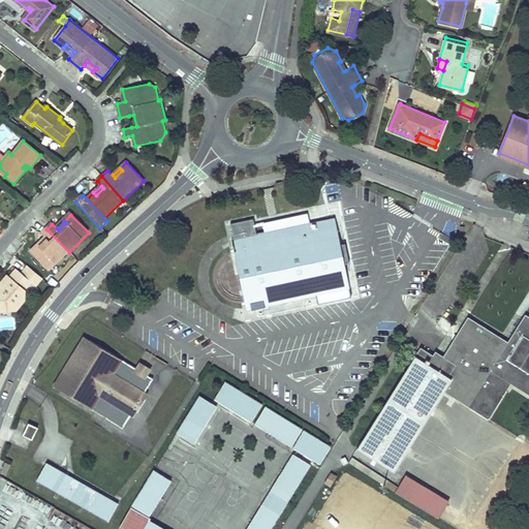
[(281,231),(271,234),(235,241),(238,251),(236,252),(247,305),(254,303),(261,308),(271,306),(269,298),(301,290),(303,299),(311,298),(317,288),(323,287),(312,236),(310,236),(307,225),(281,231)]
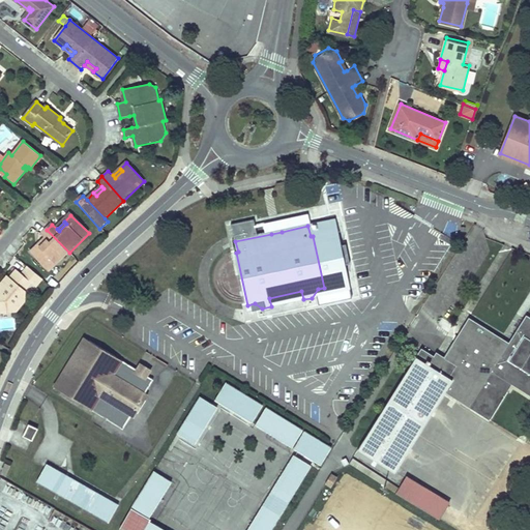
[(69,253),(47,230),(40,236),(46,240),(48,242),(40,249),(38,247),(31,255),(50,272),(69,253)]
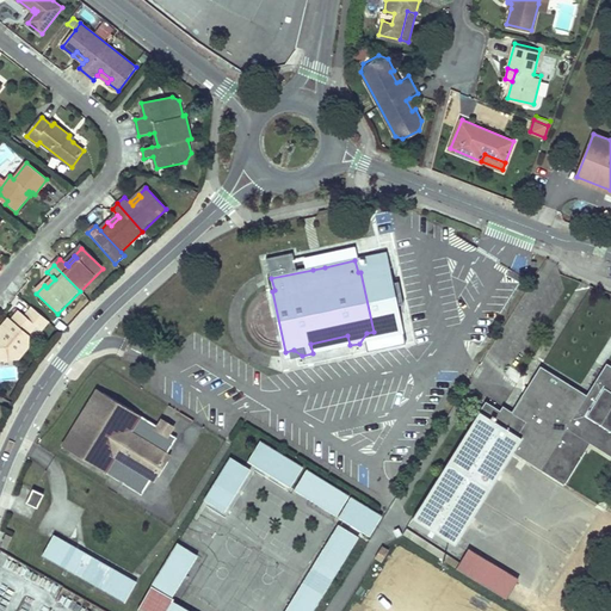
[(53,277),(44,285),(47,288),(55,279),(53,277)]
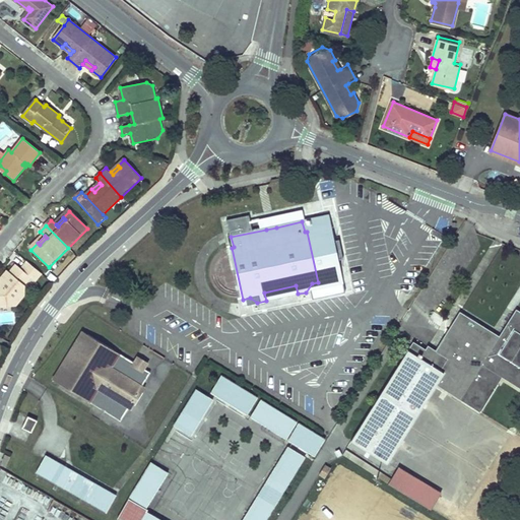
[(0,303),(1,308),(16,306),(24,296),(20,291),(31,278),(37,282),(43,275),(40,273),(27,263),(21,270),(18,267),(12,275),(8,272),(0,282),(3,284),(0,286),(0,303)]
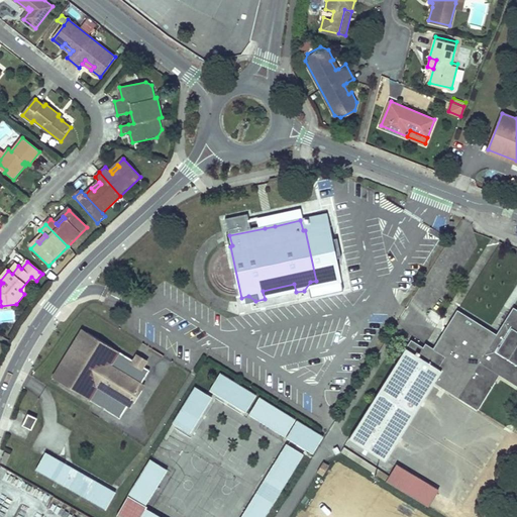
[(263,291),(265,299),(296,292),(294,284),(263,291)]
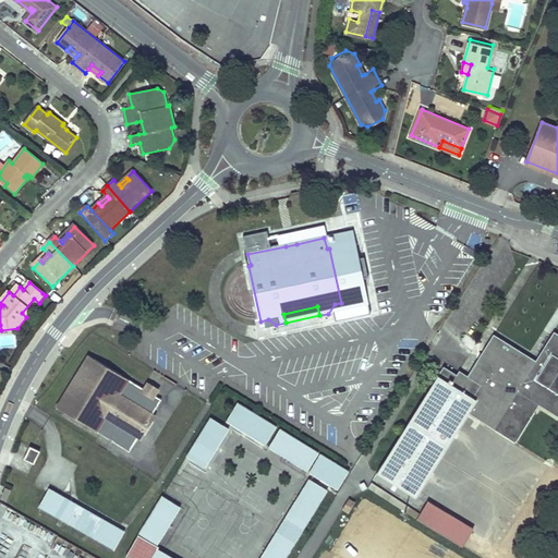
[(415,496),(426,478),(405,465),(436,416),(457,428),(468,412),(514,441),(538,403),(557,415),(557,334),(554,331),(535,361),(533,365),(524,360),(526,355),(493,335),(466,376),(464,380),(456,375),(444,366),(377,472),(415,496)]
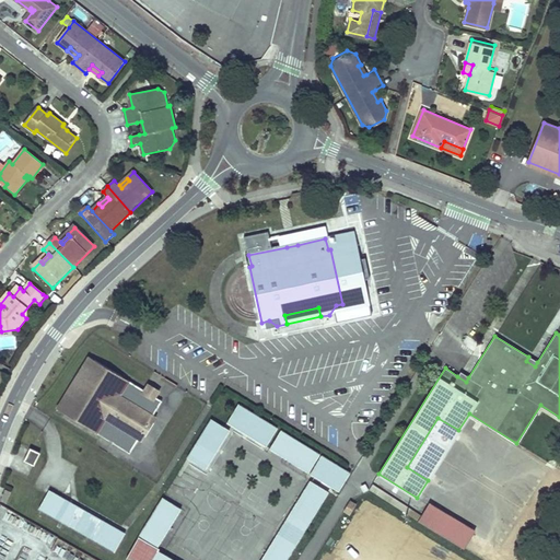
[(144,391),(89,357),(57,409),(114,444),(116,441),(123,445),(120,448),(129,454),(139,439),(142,441),(155,418),(152,416),(161,401),(154,397),(153,396),(151,398),(143,394),(146,392),(144,391)]
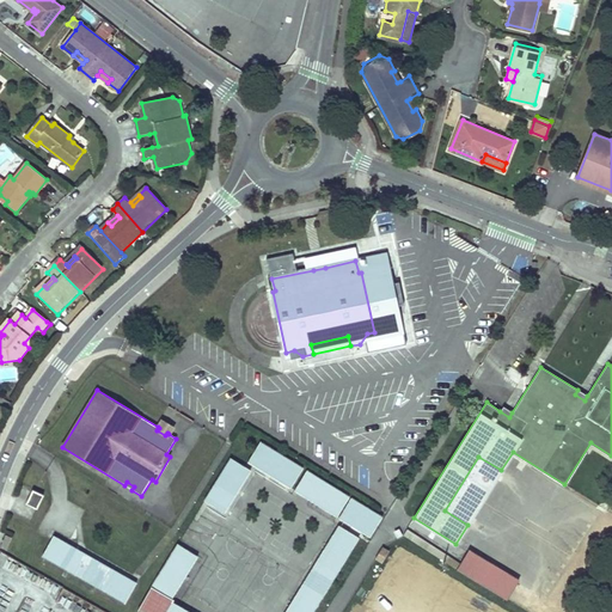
[(587,396),(577,390),(575,395),(585,401),(587,396)]
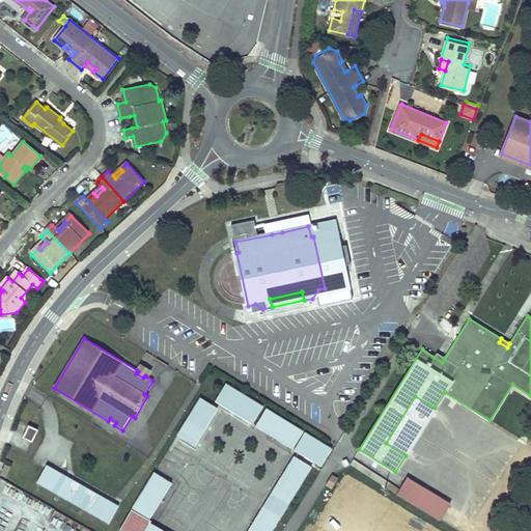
[(437,353),(434,357),(442,362),(444,358),(437,353)]
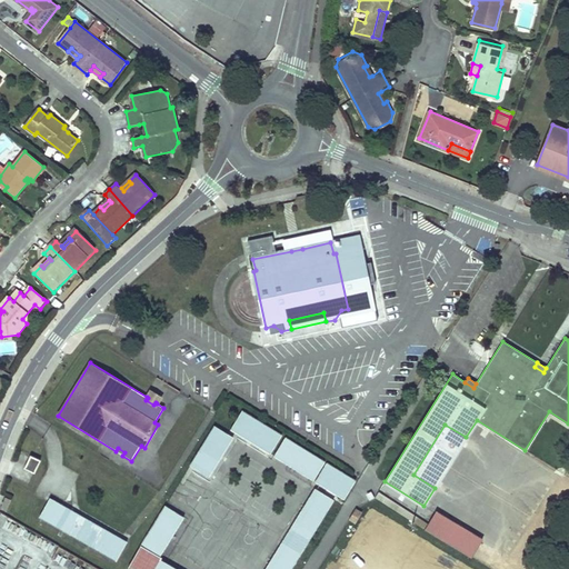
[(150,390),(147,397),(148,398),(146,400),(153,405),(156,402),(157,403),(160,397),(150,390)]
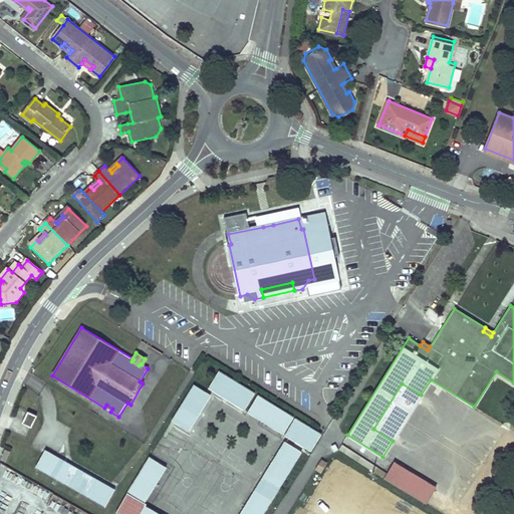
[(255,393),(219,370),(209,388),(245,410),(255,393)]
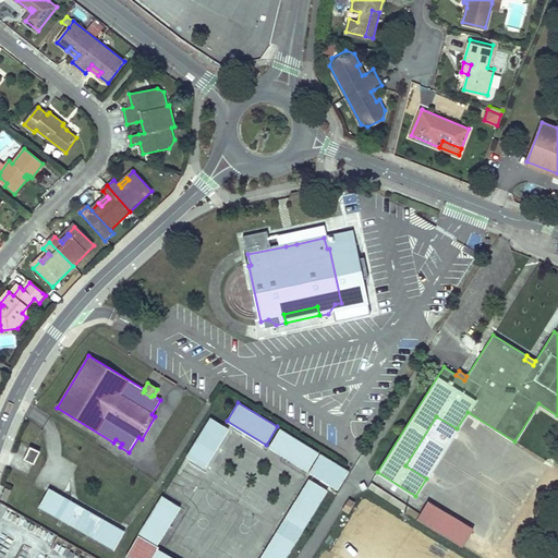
[(405,465),(426,478),(457,428),(436,416),(405,465)]
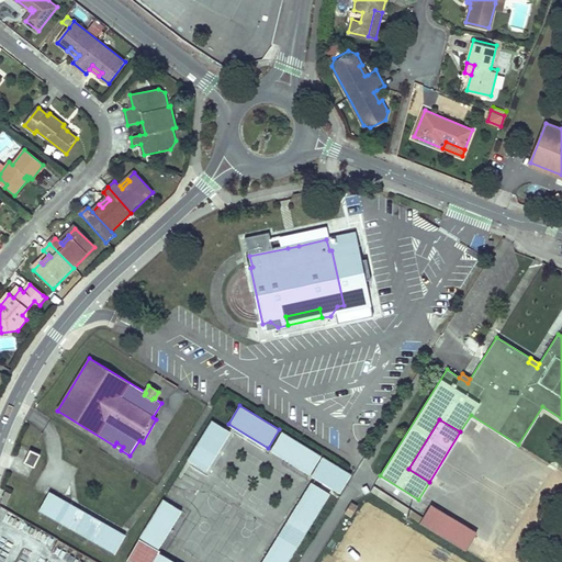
[(212,420),(188,458),(208,471),(231,431),(212,420)]
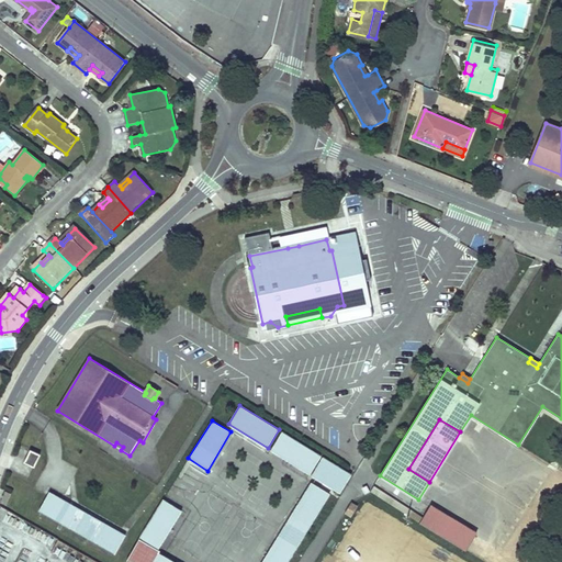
[(322,456),(283,431),(271,450),(310,474),(322,456)]
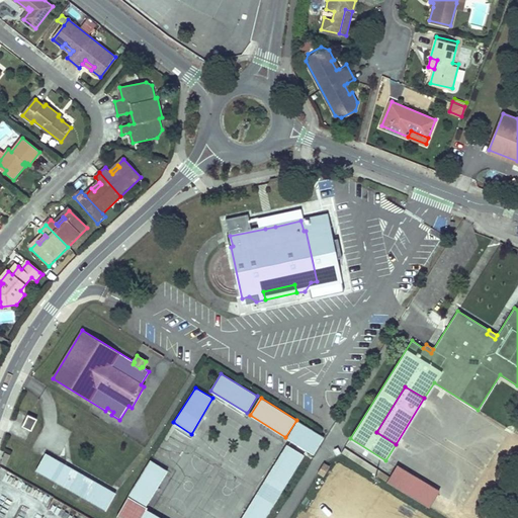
[(26,414),(21,427),(31,430),(36,418),(26,414)]
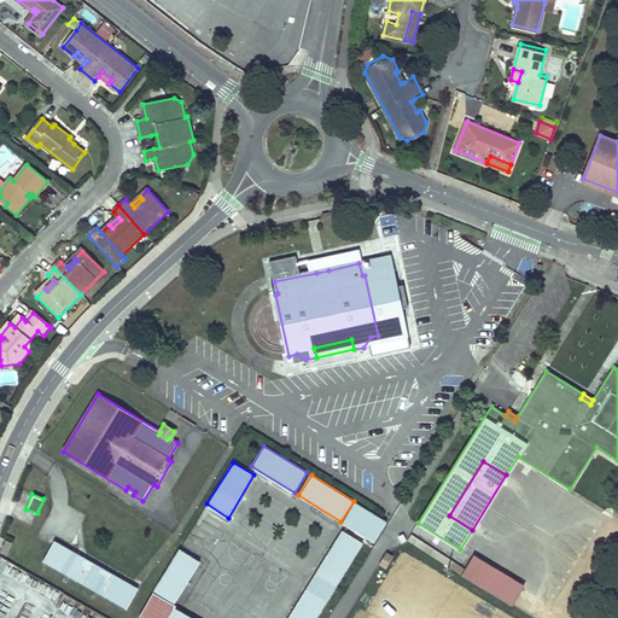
[(389,522),(356,502),(344,523),(375,541),(385,528),(389,522)]
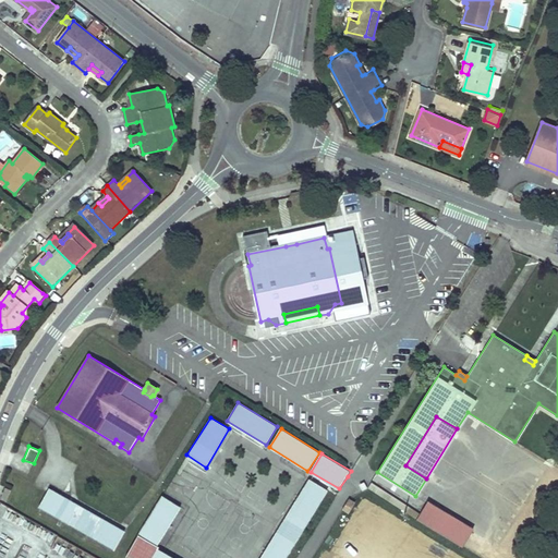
[(327,489),(310,478),(286,518),(286,519),(282,525),(279,530),(278,532),(262,557),(286,557),(295,543),(304,529),(327,489)]
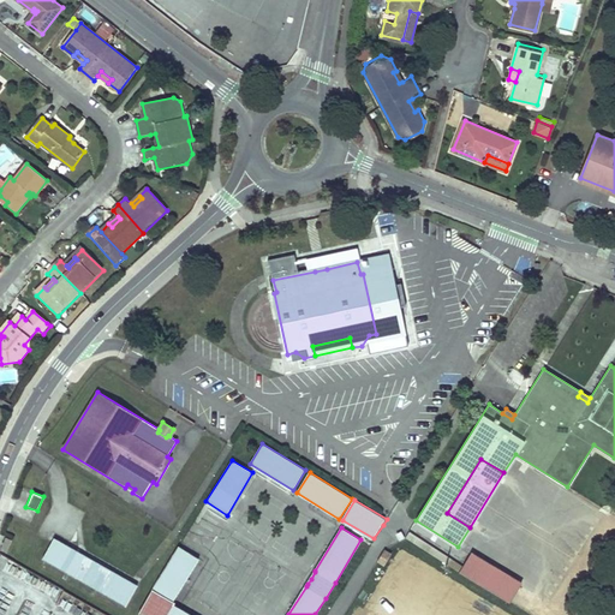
[(408,531),(405,538),(407,539),(447,563),(451,559),(408,531)]
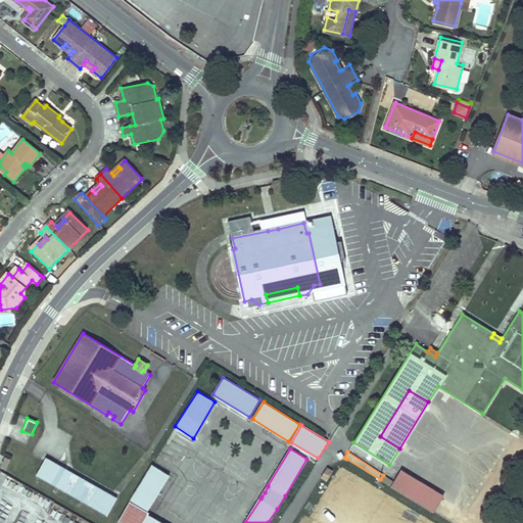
[(6,470),(10,460),(5,458),(1,468),(6,470)]
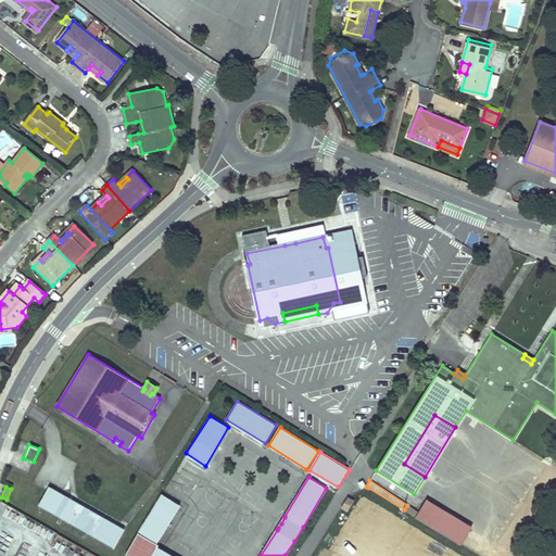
[(124,530),(48,487),(37,505),(113,550),(124,530)]
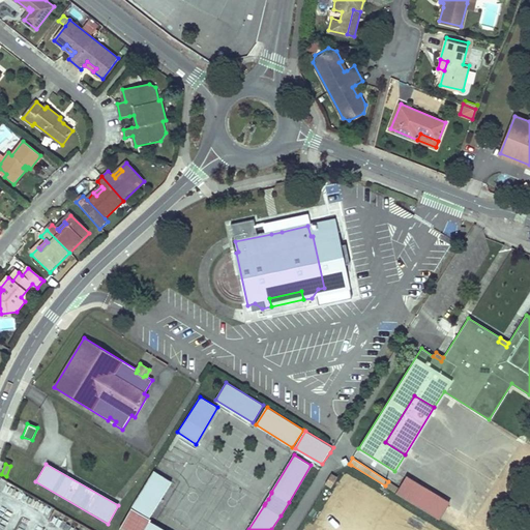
[(154,470),(131,507),(149,519),(172,481),(154,470)]
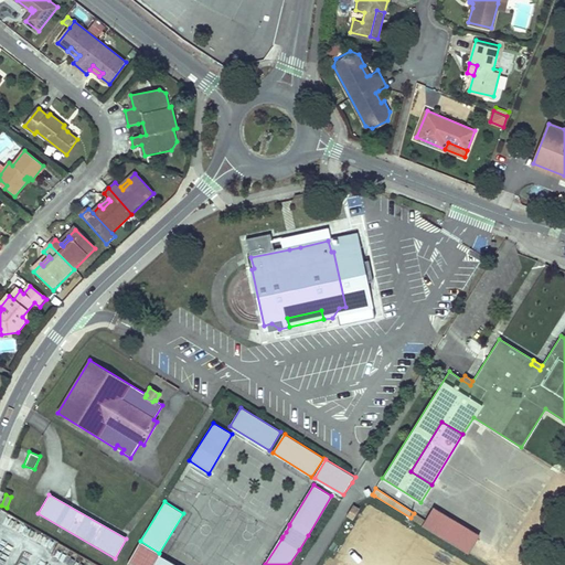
[(434,508),(426,522),(471,550),(479,535),(434,508)]
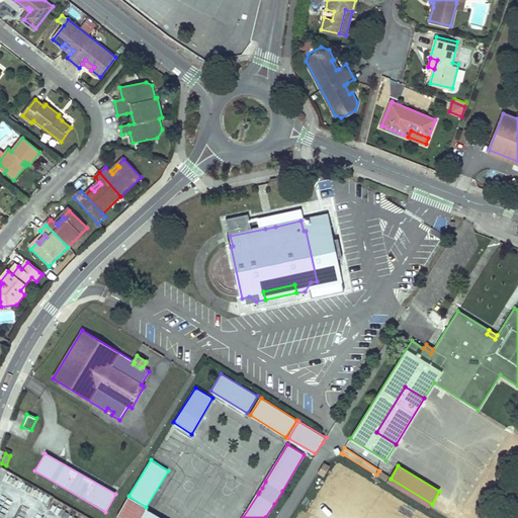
[(389,481),(430,507),(432,504),(391,479),(389,481)]
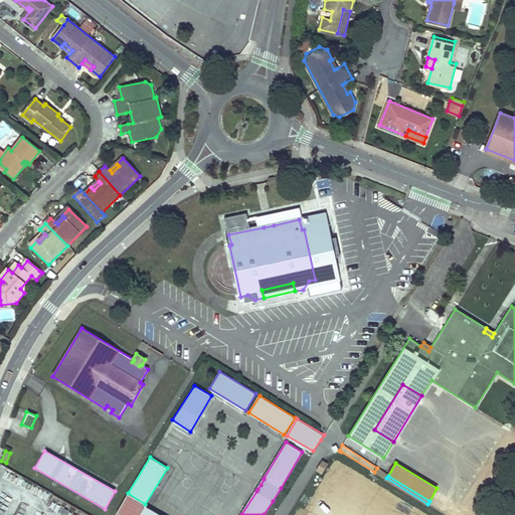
[(145,504),(128,493),(117,512),(122,514),(139,514),(145,506),(144,505),(145,504)]
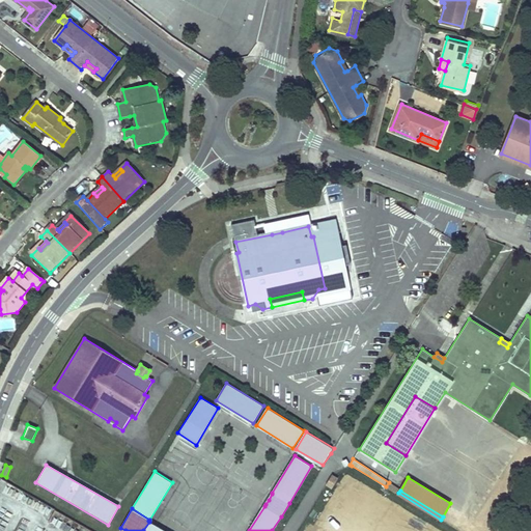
[(166,530),(149,522),(143,530),(166,530)]
